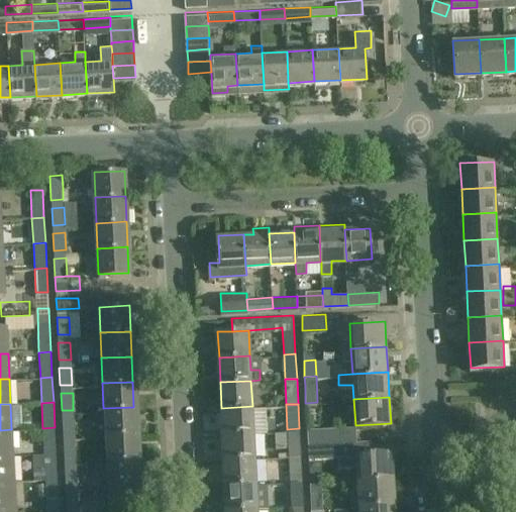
[(221,408),(222,432),(253,431),(252,406),(221,408)]
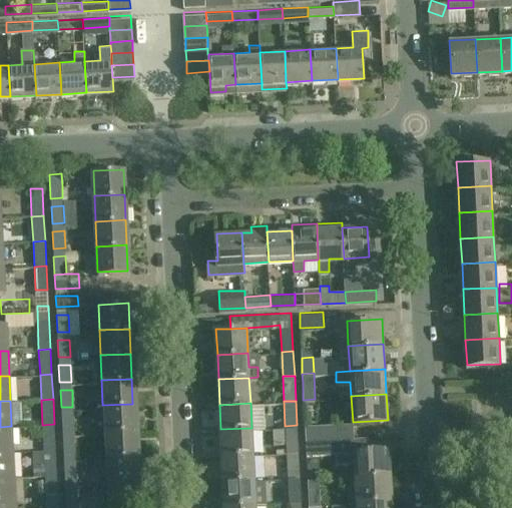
[(132,404),(102,405),(103,430),(133,429),(132,404)]
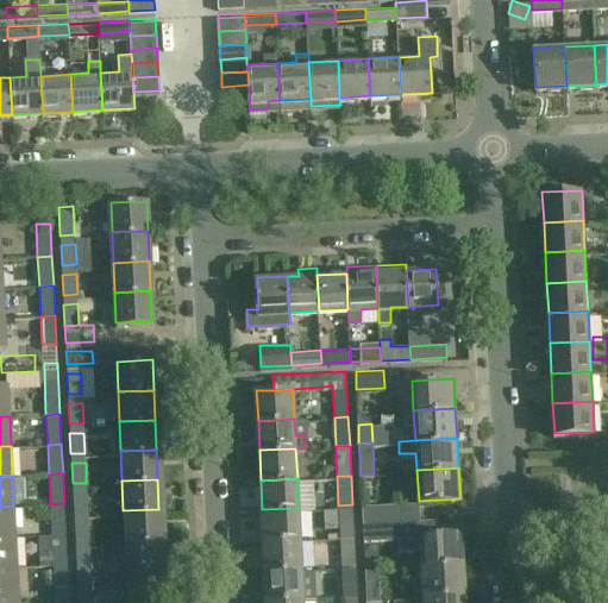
[(73,492),(74,513),(88,513),(87,492),(73,492)]
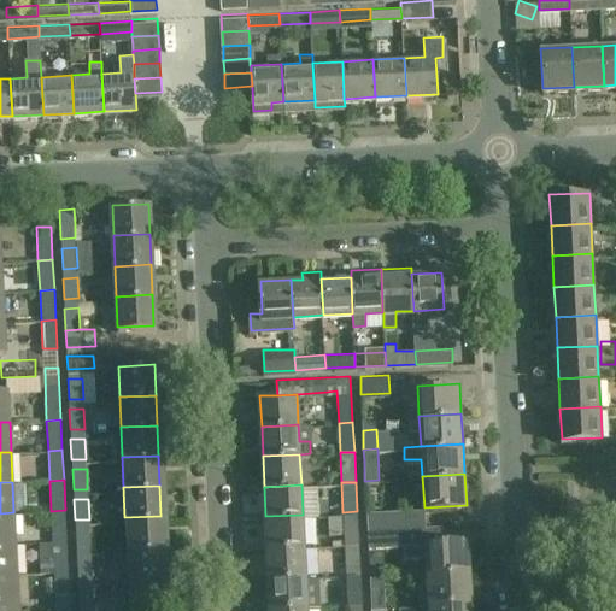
[(424,507),(396,509),(367,510),(368,527),(426,523),(424,507)]
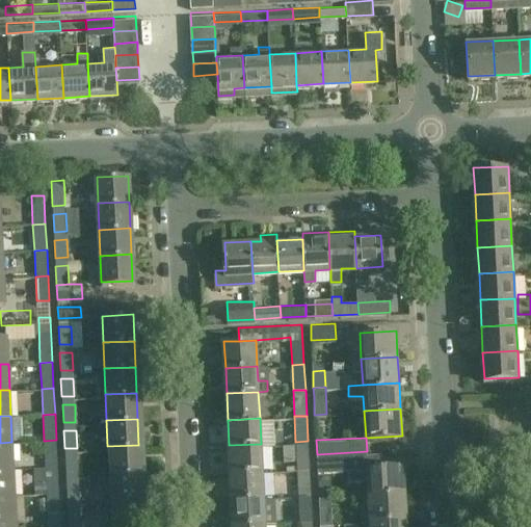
[(56,440),(44,441),(45,467),(57,466),(56,440)]
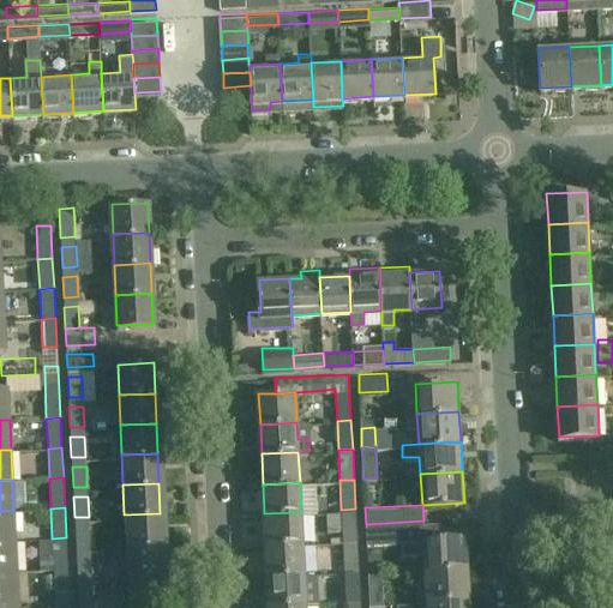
[(355,509),(341,510),(343,541),(356,540),(355,509)]
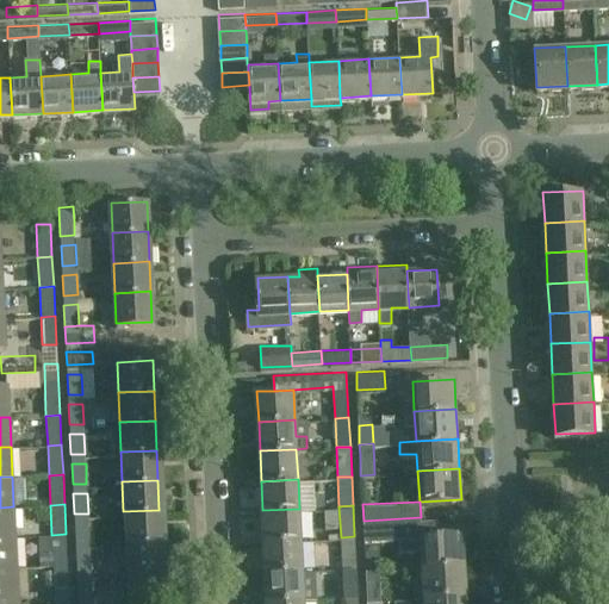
[(0,537),(16,537),(13,506),(0,508),(0,537)]
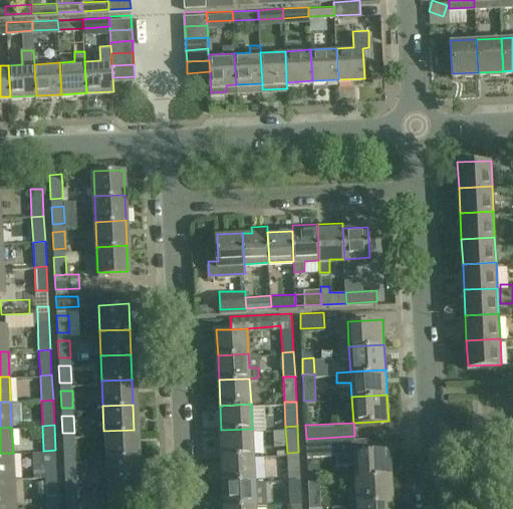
[(221,430),(223,456),(253,454),(252,429),(221,430)]
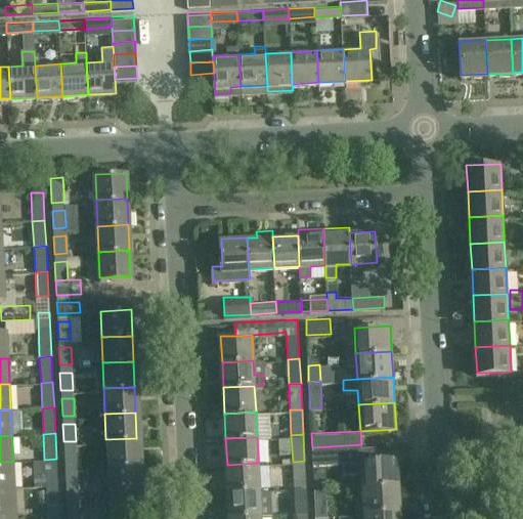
[(136,438),(105,439),(106,465),(137,464),(136,438)]
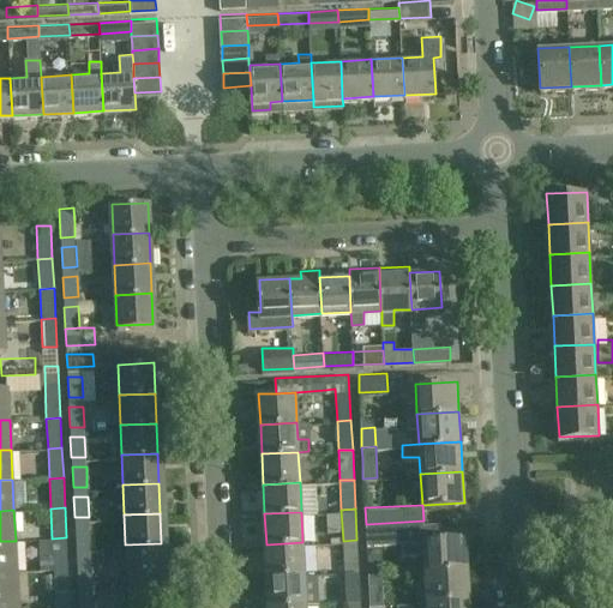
[(425,521),(424,521),(366,524),(366,542),(402,541),(403,553),(425,552),(426,571),(468,569),(466,535),(426,537),(425,521)]
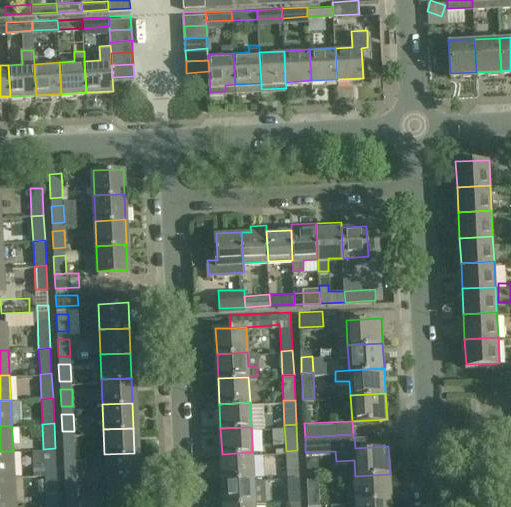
[(62,439),(63,456),(75,456),(74,439),(62,439)]
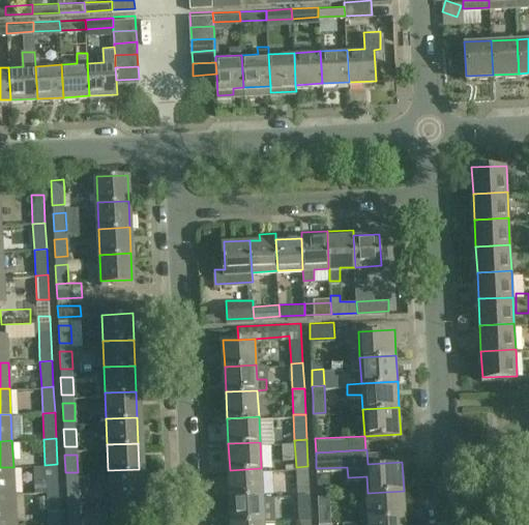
[(57,464),(45,465),(47,491),(58,490),(57,464)]
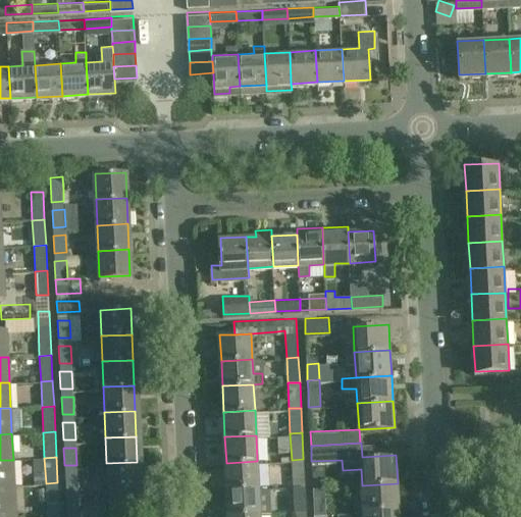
[(303,459),(292,460),(293,484),(305,484),(303,459)]
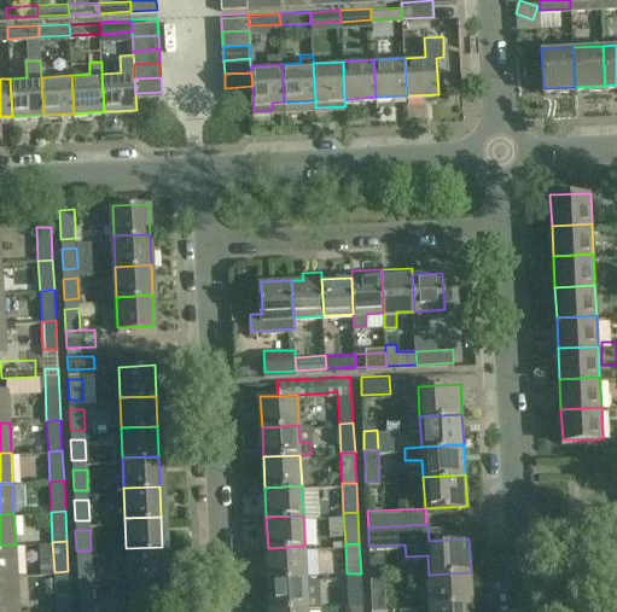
[(0,545),(0,575),(17,575),(16,545),(0,545)]
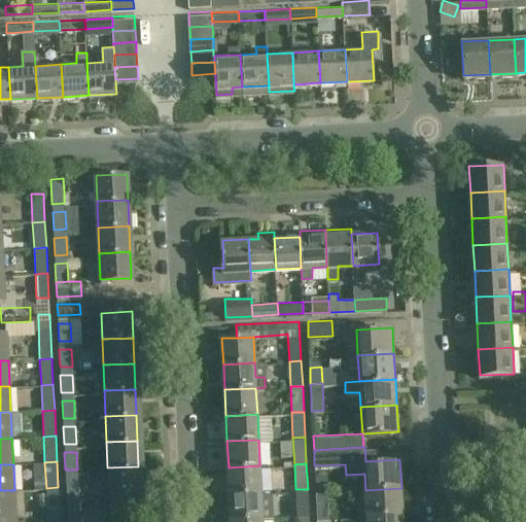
[(259,465),(229,467),(230,493),(260,491),(259,465)]
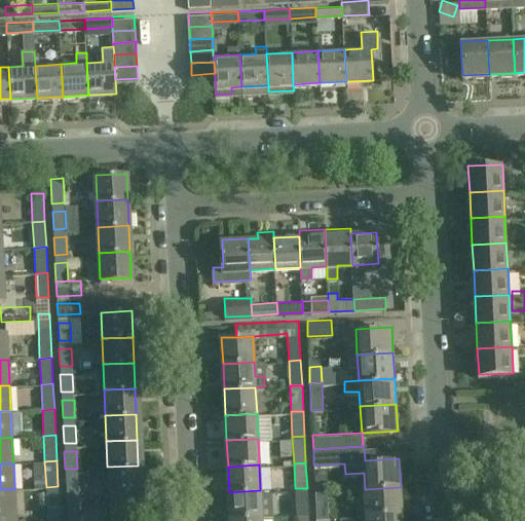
[(107,467),(108,492),(139,491),(138,466),(107,467)]
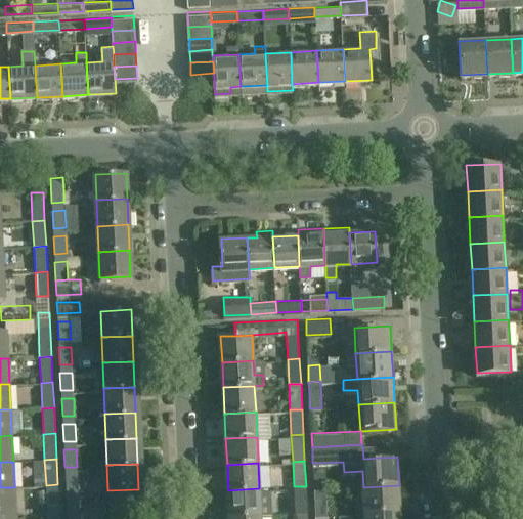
[(64,475),(66,492),(78,492),(77,475),(64,475)]
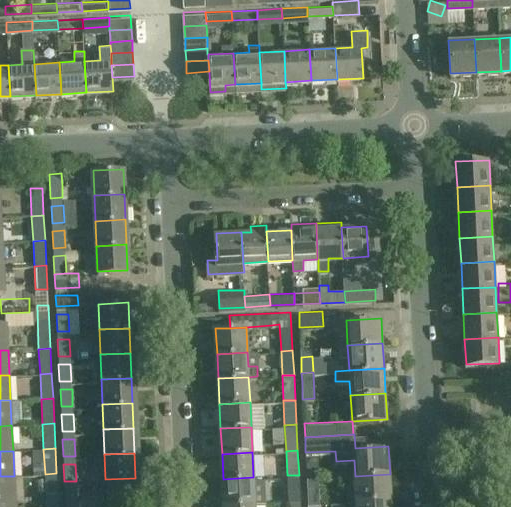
[(56,473),(45,474),(46,499),(58,499),(56,473)]
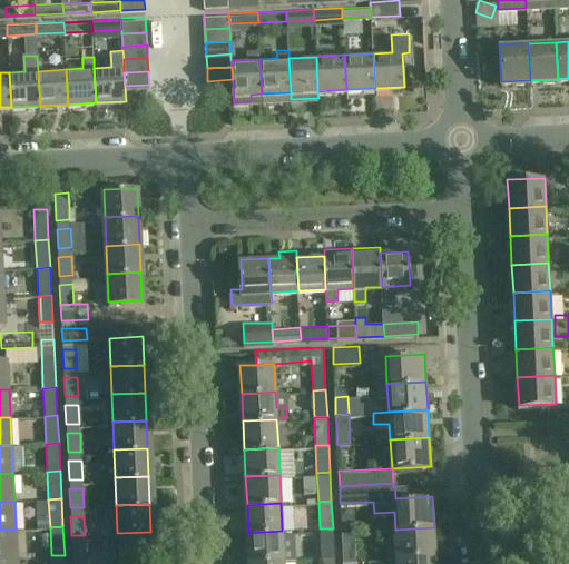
[(434,527),(395,530),(398,556),(435,554),(434,527)]
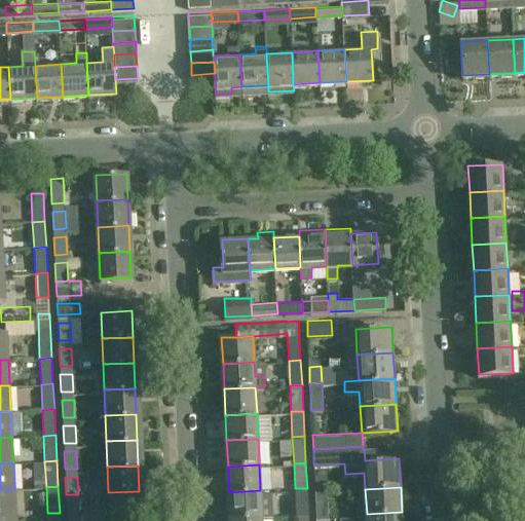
[(307,488),(295,488),(296,514),(308,514),(307,488)]
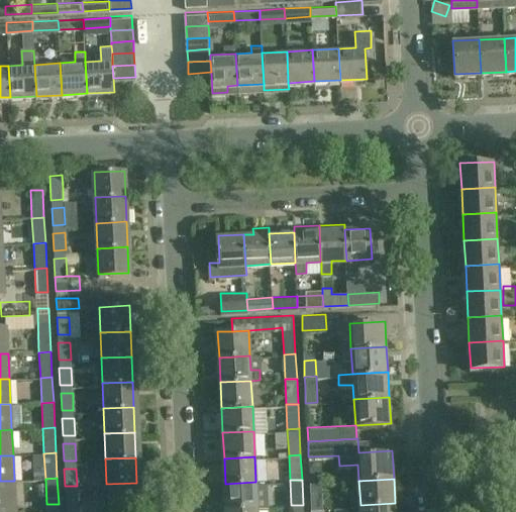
[(0,506),(15,506),(14,481),(0,481),(0,506)]
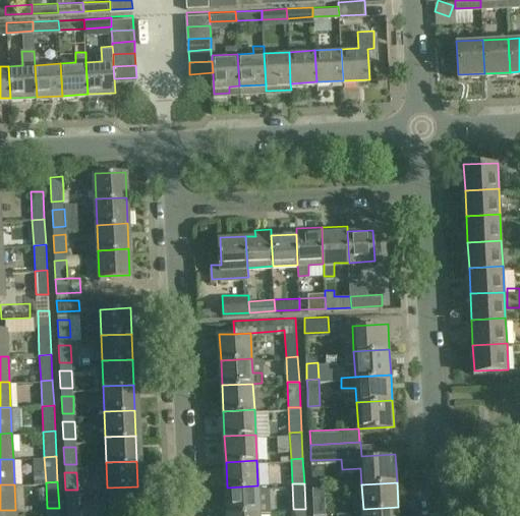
[(257,485),(227,488),(228,513),(260,511),(257,485)]
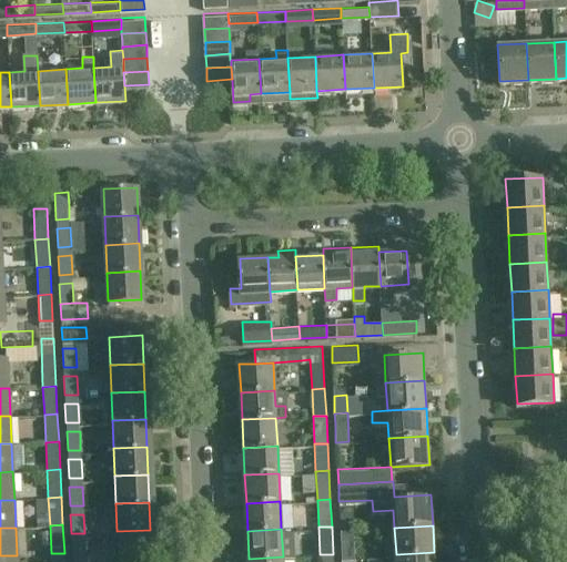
[(150,530),(117,531),(118,560),(151,559),(150,530)]
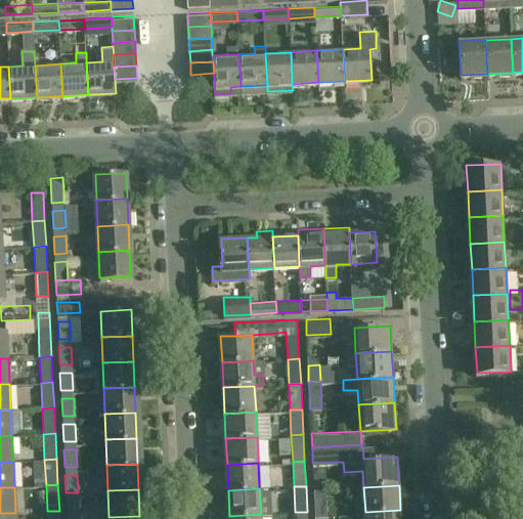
[(315,514),(328,514),(325,498),(314,498),(315,514)]
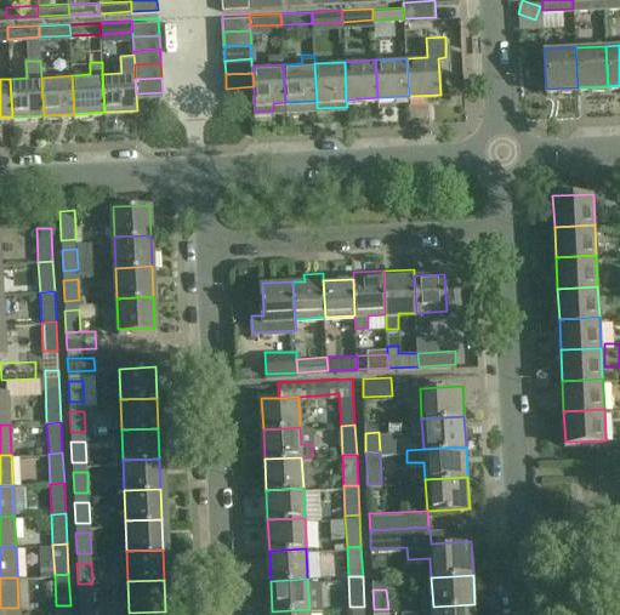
[(79,593),(79,614),(94,614),(94,593),(79,593)]
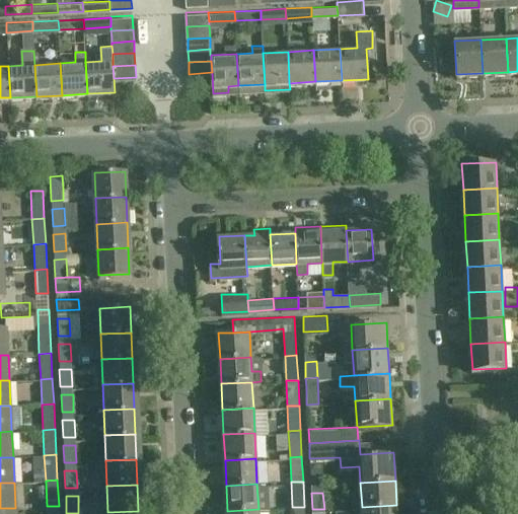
[(396,513),(396,505),(362,507),(361,513),(396,513)]
